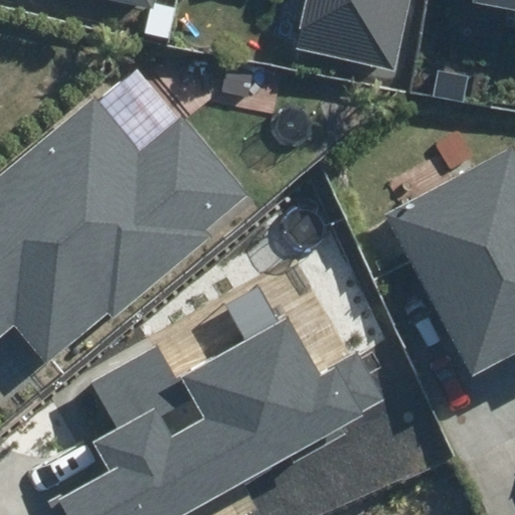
[(110,0),(151,8),(152,0),(110,0)]
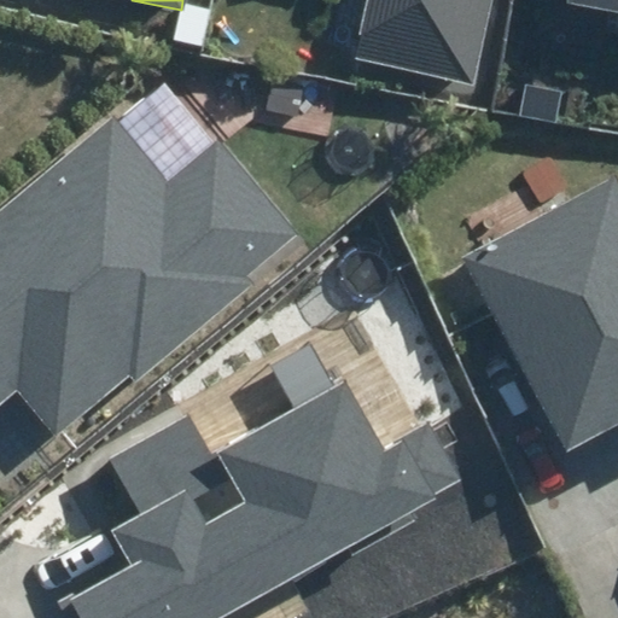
[(368,0),(356,60),(476,86),(493,0),(368,0)]
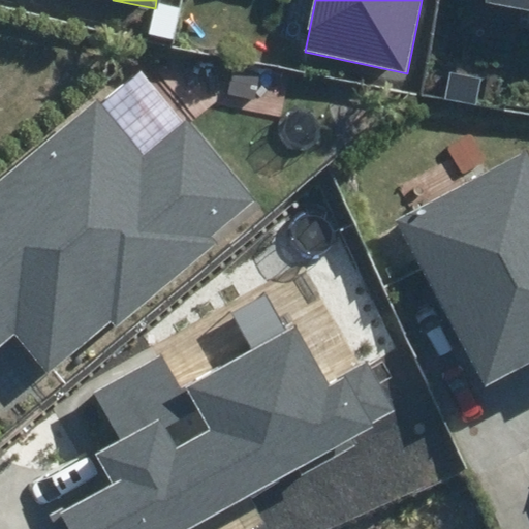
[(528,0),(489,0),(489,4),(528,12),(528,0)]
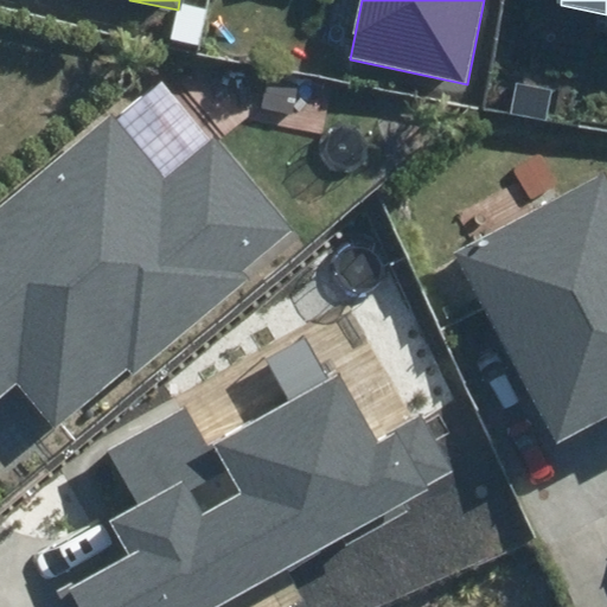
[(0,398),(18,384),(53,426),(126,366),(133,375),(250,278),(242,268),(292,228),(217,139),(167,180),(113,116),(0,209),(0,398)]
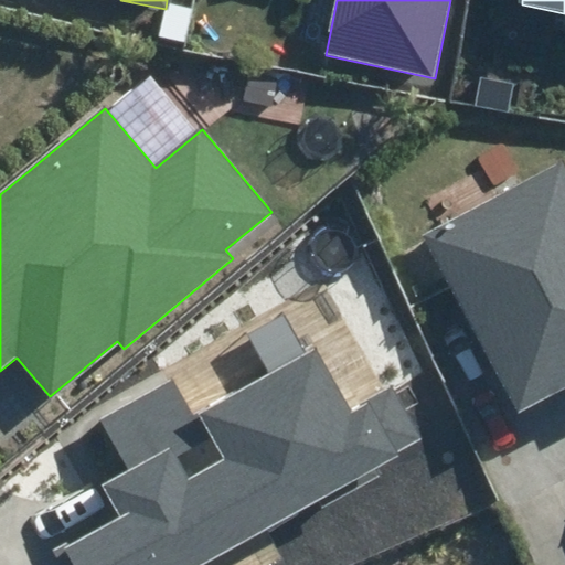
[(516,414),(564,387),(564,166),(562,160),(422,235),(516,414)]
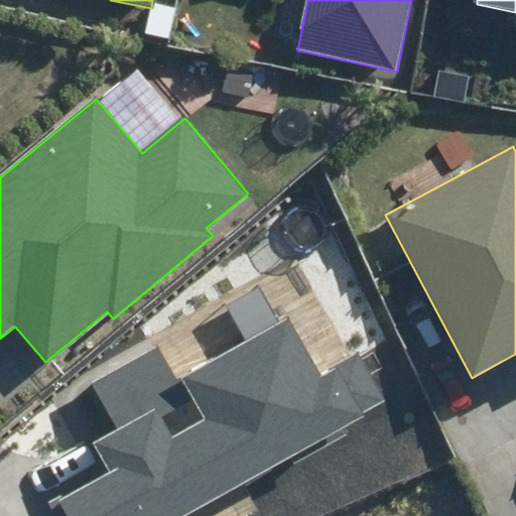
[(46,506),(51,515),(182,515),(386,402),(357,352),(319,373),(290,319),(279,326),(257,287),(226,305),(247,342),(180,378),(205,420),(168,440),(152,411),(94,443),(110,471),(46,506)]
